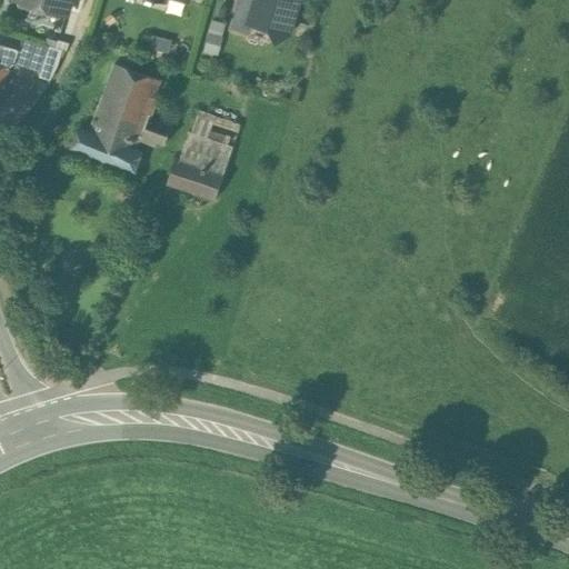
[(19,0),(27,2),(31,8),(38,10),(45,8),(67,15),(70,0),(19,0)]
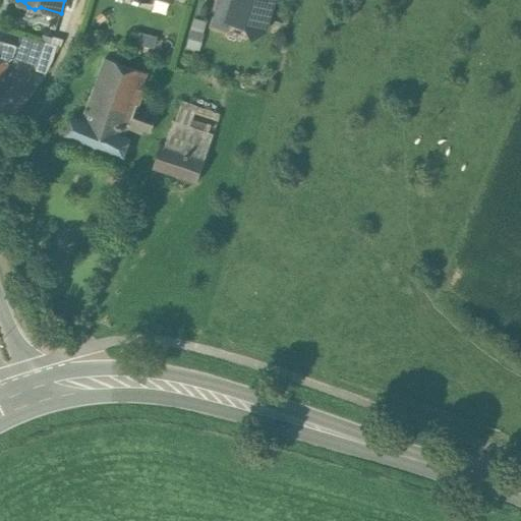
[(234,2),(226,0),(221,0),(214,24),(228,29),(230,20),(229,20),(234,2)]
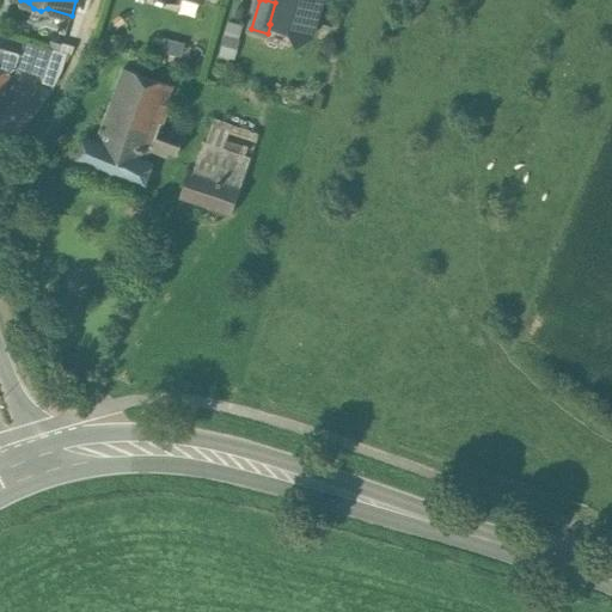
[(318,0),(275,0),(275,2),(269,24),(270,24),(288,29),(295,42),(308,36),(318,0)]
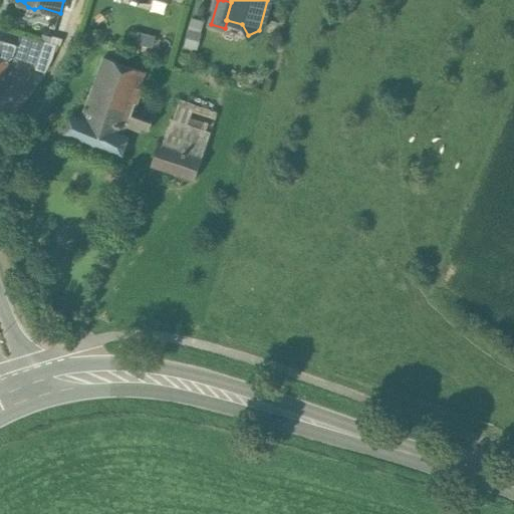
[(183,43),(196,47),(204,20),(192,16),(183,43)]
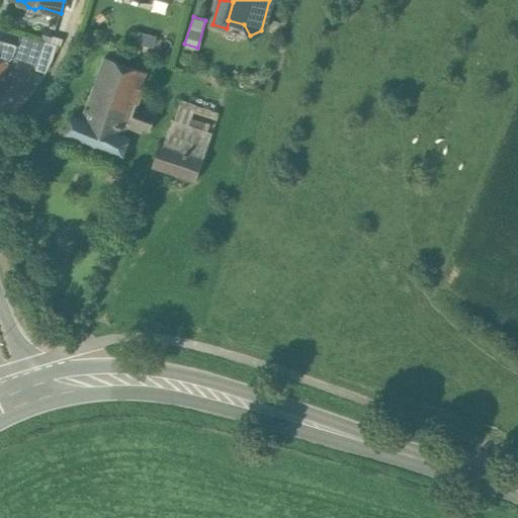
[(45,42),(20,35),(17,46),(13,58),(13,59),(36,66),(45,42)]
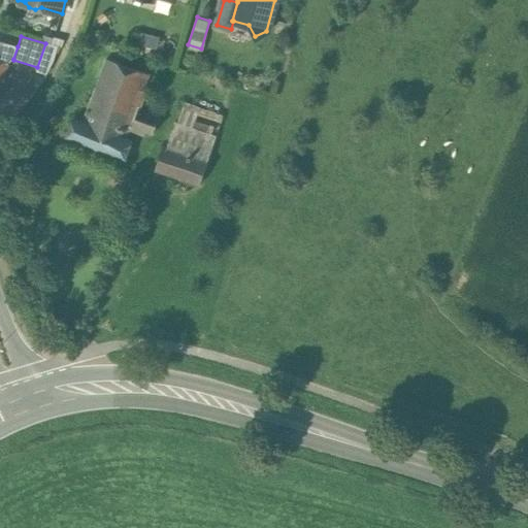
[(18,46),(0,40),(0,90),(8,64),(13,60),(13,59),(18,46)]
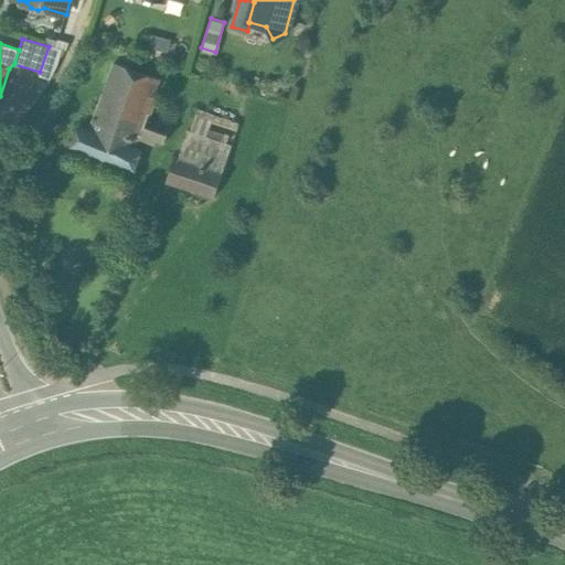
[(159,80),(114,63),(98,106),(121,115),(118,126),(142,135),(149,116),(155,102),(156,102),(156,99),(153,95),(159,80)]
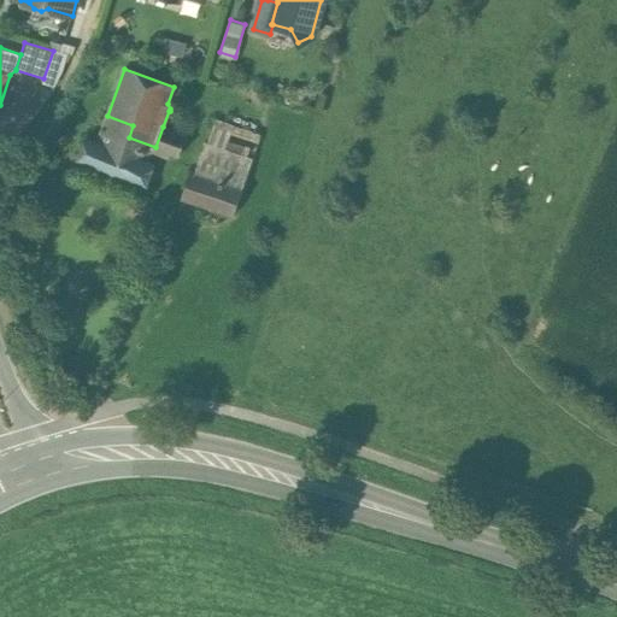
[(133,125),(107,116),(98,142),(86,137),(76,159),(81,162),(146,189),(154,164),(146,162),(152,147),(156,148),(156,147),(129,137),(133,125)]
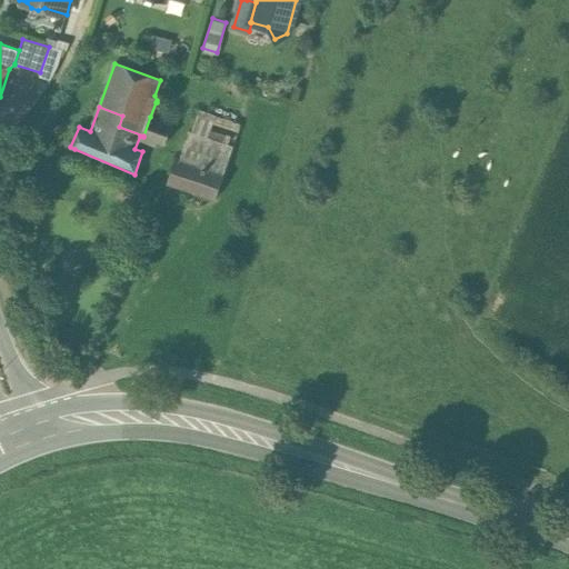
[(240,125),(199,110),(191,132),(232,147),(240,125)]
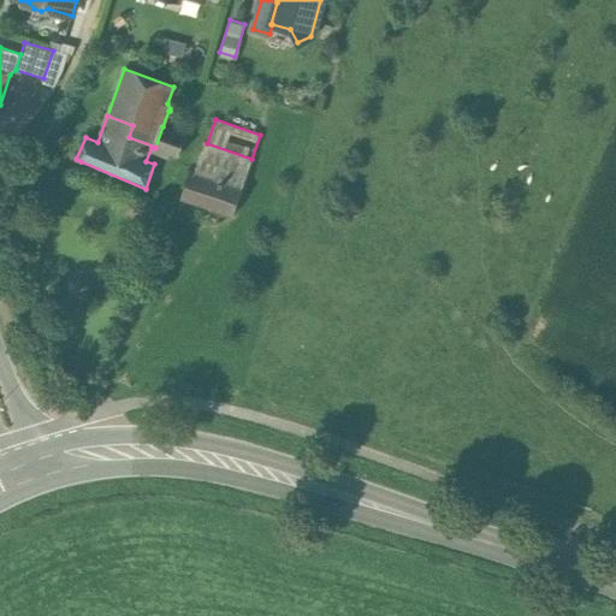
[(185,136),(163,126),(155,147),(155,148),(157,149),(155,153),(169,158),(170,154),(178,157),(185,136)]
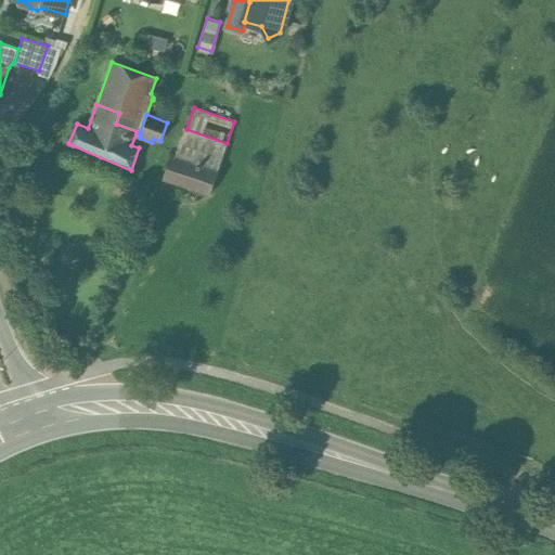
[(186,129),(184,129),(176,155),(218,170),(227,143),(186,129)]
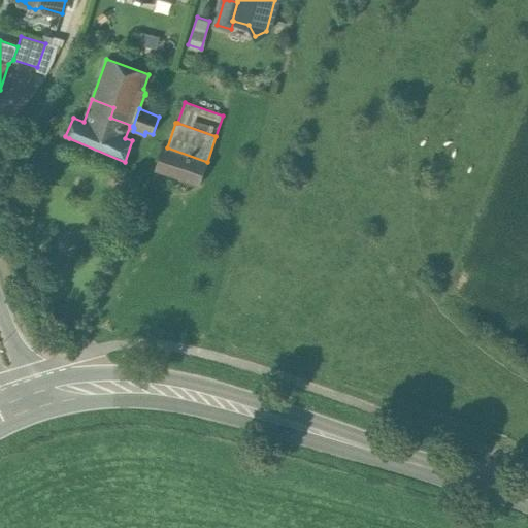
[(167,147),(163,146),(155,170),(199,185),(207,162),(167,147)]
